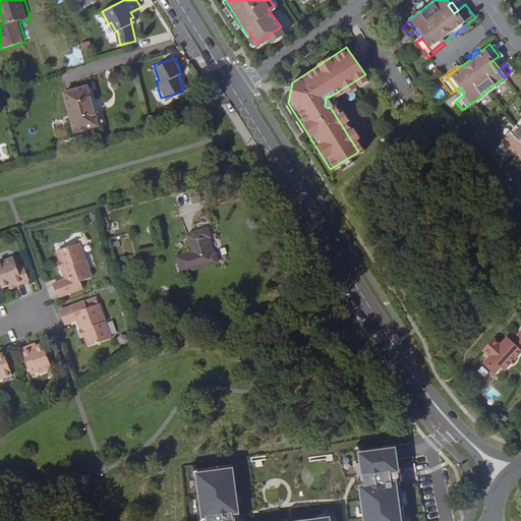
[(284,103),(288,103),(292,82),(288,81),(284,92),(284,103)]
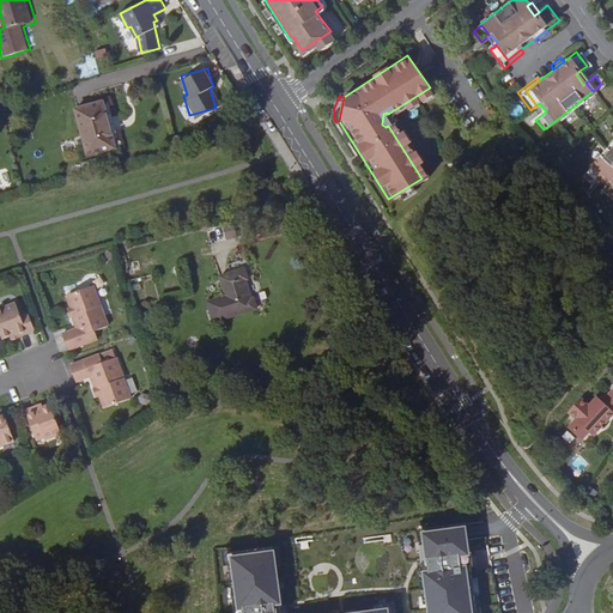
[(107,115),(116,147),(122,146),(110,99),(76,108),(87,155),(114,149),(105,115),(107,115)]
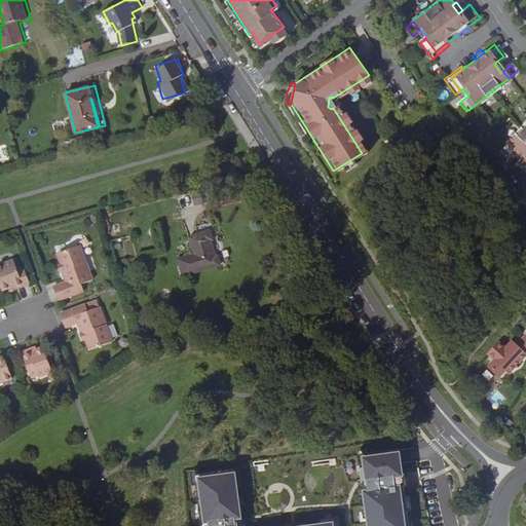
[(462,88),(460,90),(458,91),(464,99),(468,96),(462,88)]
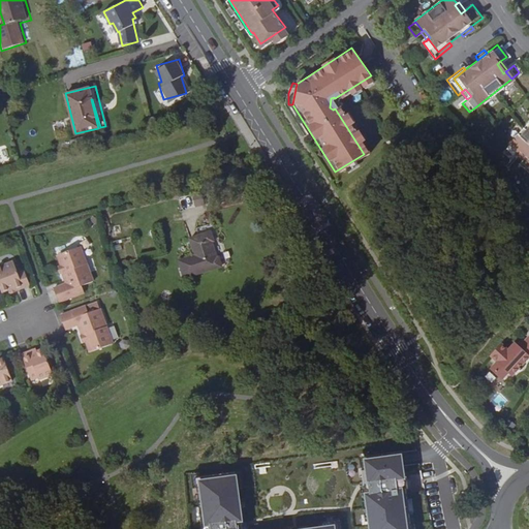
[(98,128),(100,127),(92,99),(91,99),(98,128)]
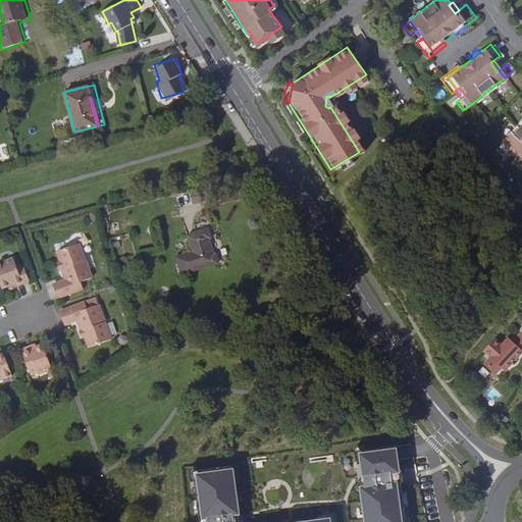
[(521,116),(496,143),(498,144),(491,150),(498,158),(504,152),(508,149),(515,155),(513,157),(521,166),(521,116)]
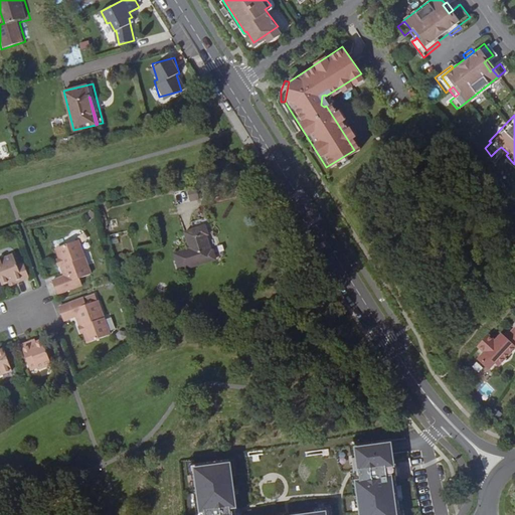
[(501,147),(497,150),(504,157),(506,155),(508,153),(501,147)]
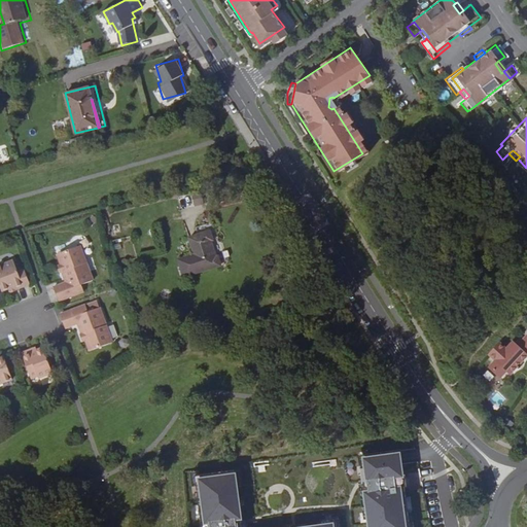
[(526,168),(518,159),(516,161),(513,165),(526,178),(526,176),(526,168)]
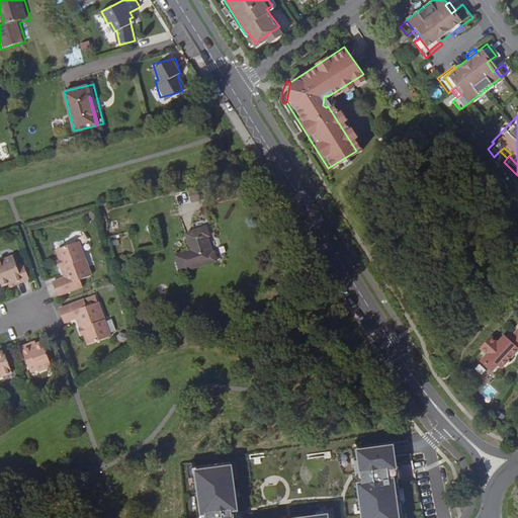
[(117,229),(131,227),(130,218),(116,220),(117,229)]
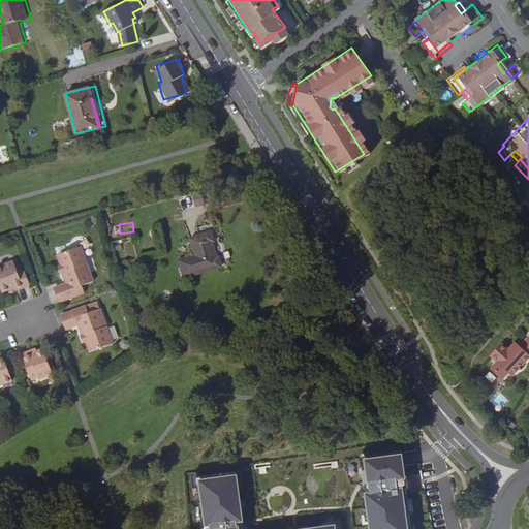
[(184,282),(222,269),(219,258),(215,260),(210,247),(214,245),(211,236),(189,242),(193,256),(177,261),(184,282)]
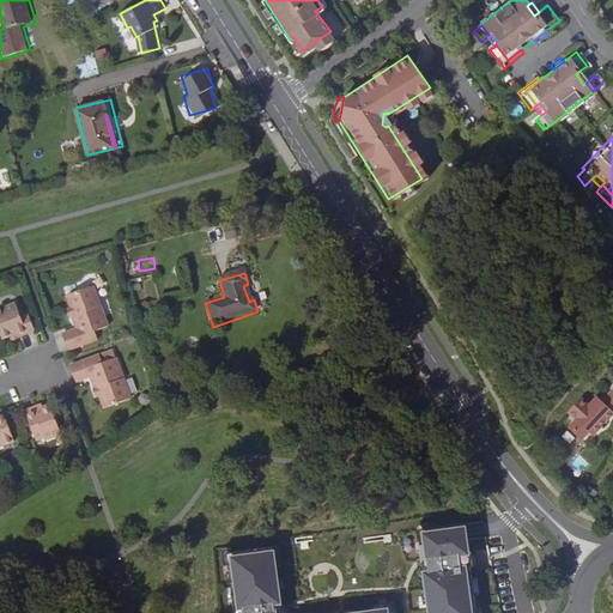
[(92,286),(70,295),(77,315),(73,316),(77,328),(62,334),(68,351),(97,340),(95,332),(108,327),(92,286)]
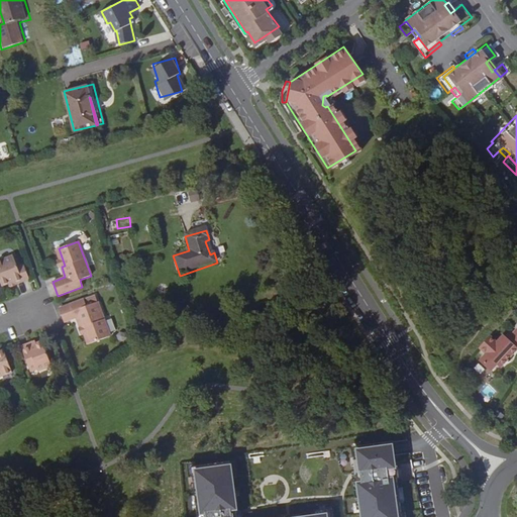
[(13,281),(15,284),(27,280),(29,279),(24,266),(18,268),(13,255),(0,261),(0,282),(1,286),(7,284),(13,281)]
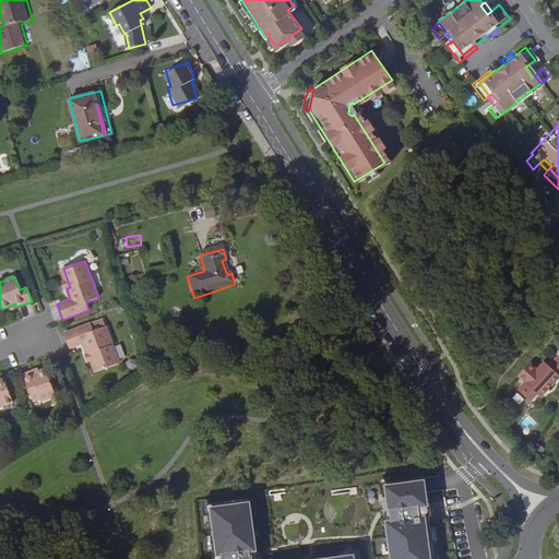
[(91,354),(97,371),(118,364),(106,328),(93,332),(91,323),(63,333),(69,348),(83,343),(86,355),(91,354)]
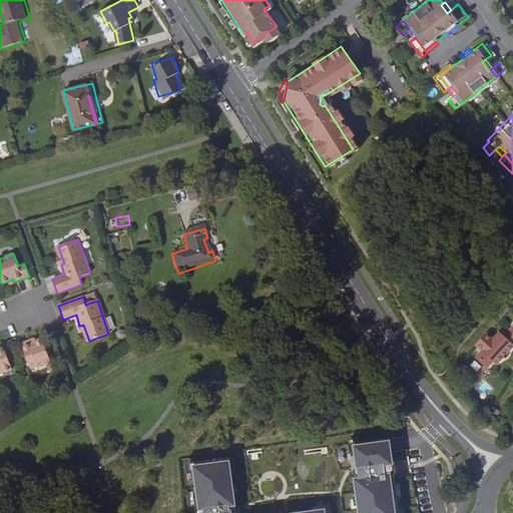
[(497,364),(512,346),(512,326),(503,337),(500,340),(496,337),(493,341),(486,335),(476,345),(483,351),(477,358),(487,368),(493,361),(497,364)]
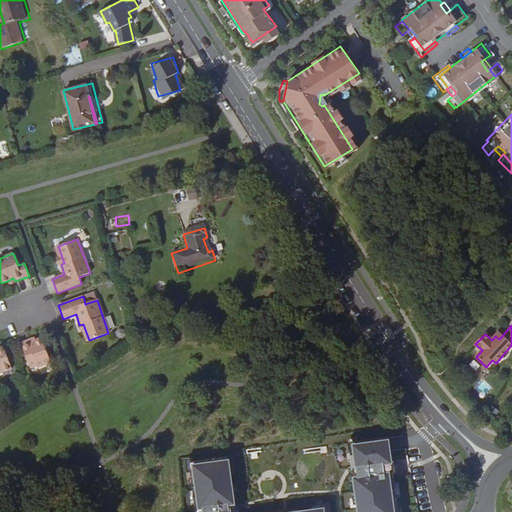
[(42,338),(35,341),(36,343),(30,345),(29,343),(22,345),(30,367),(37,365),(37,367),(51,362),(42,338)]
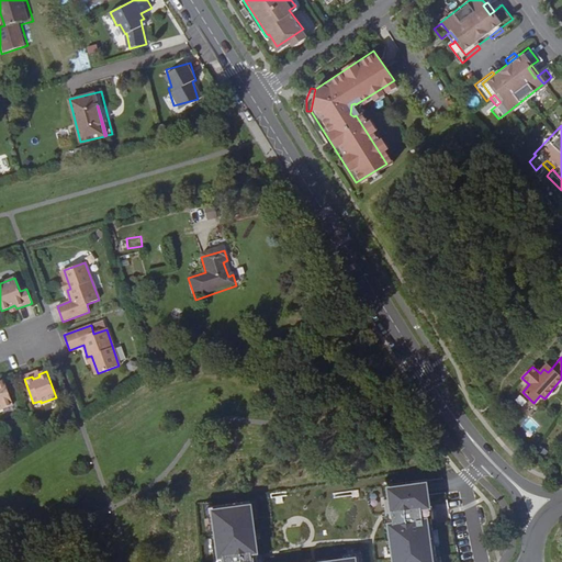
[(3,380),(0,381),(0,408),(13,404),(3,380)]
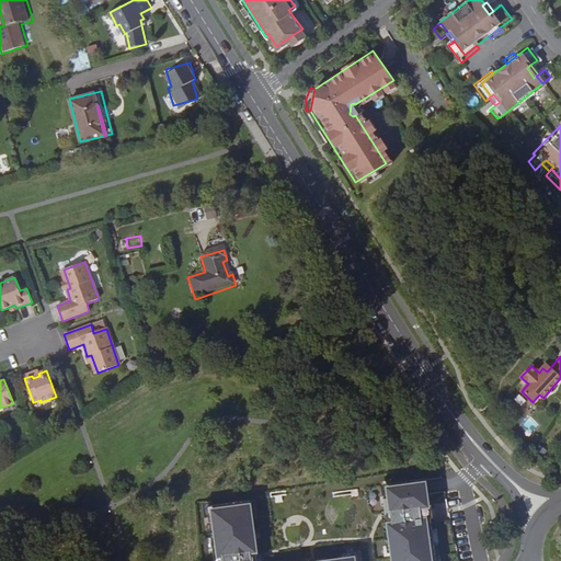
[(438,560),(438,559),(434,560),(430,522),(425,523),(423,511),(427,510),(424,482),(381,488),(391,560),(438,560)]
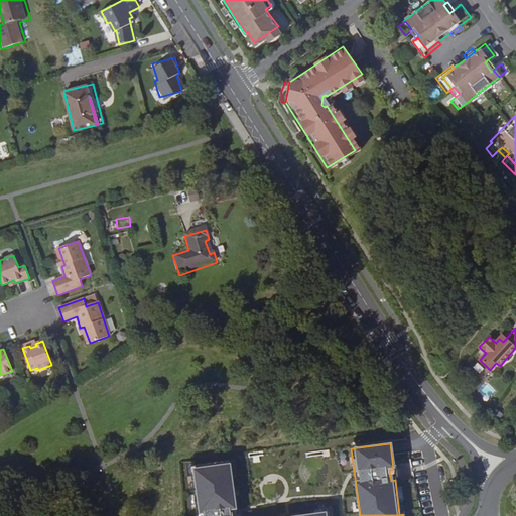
[(236,515),(231,462),(189,467),(199,515),(330,515),(330,510),(314,512),(314,515),(236,515)]
